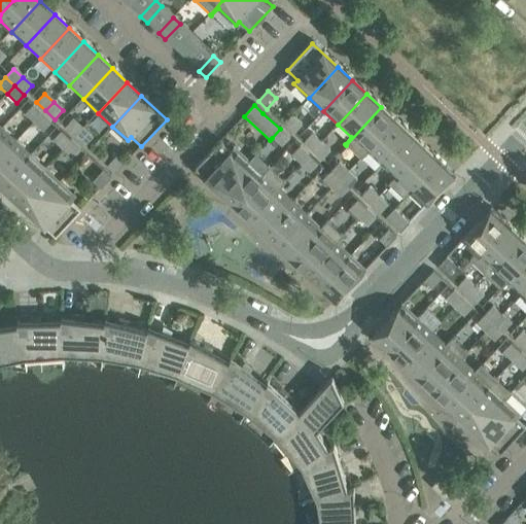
[(25,114),(34,124),(41,115),(32,106),(25,114)]
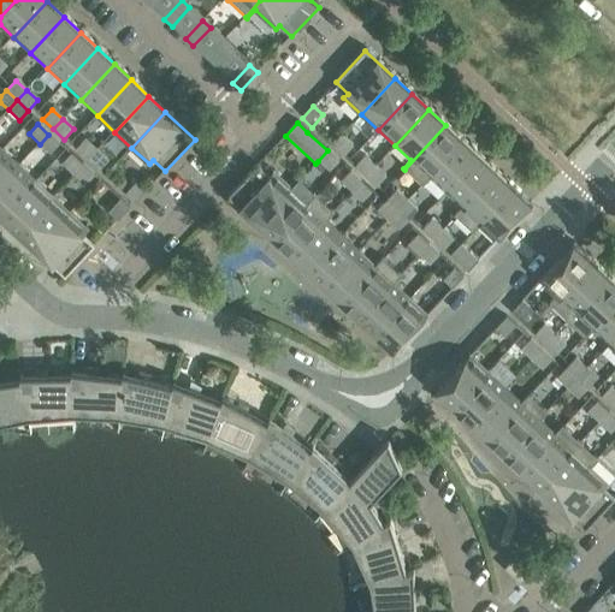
[(404,170),(421,186),(462,142),(445,125),(404,170)]
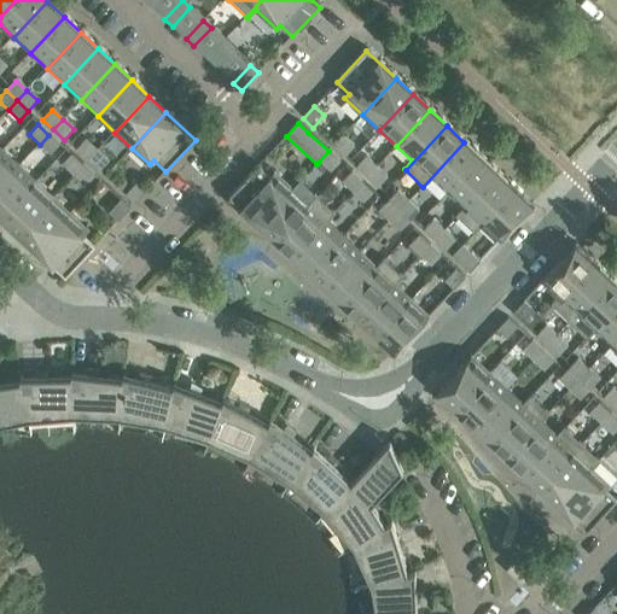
[(48,135),(40,145),(50,155),(59,145),(48,135)]
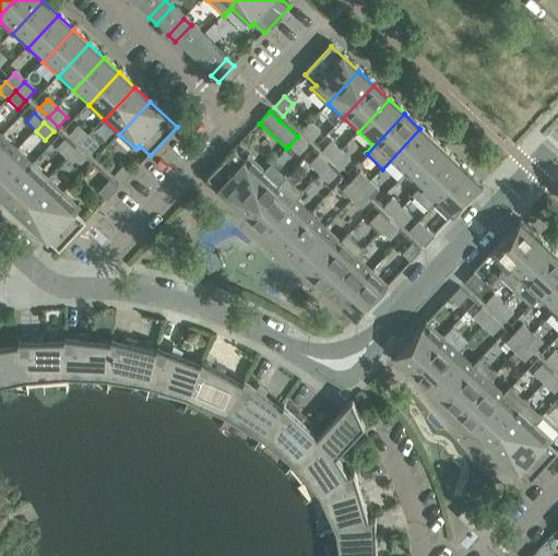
[(300,132),(311,142),(320,133),(309,123),(300,132)]
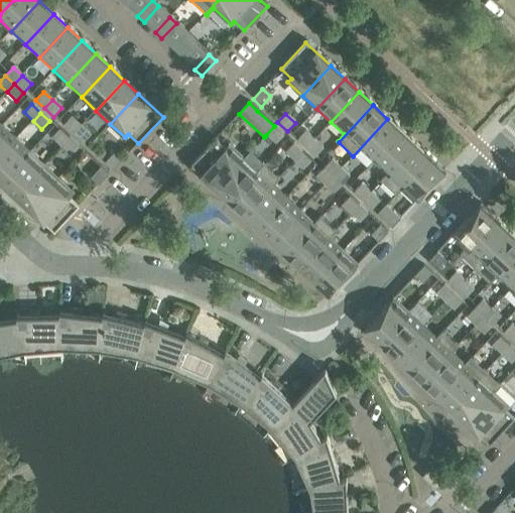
[(63,126),(73,135),(81,126),(71,117),(63,126)]
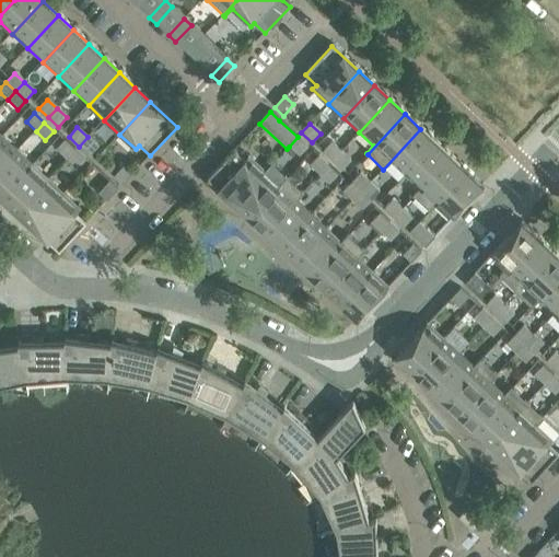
[(391,162),(405,176),(435,143),(420,129),(383,170),(384,170),(391,162)]
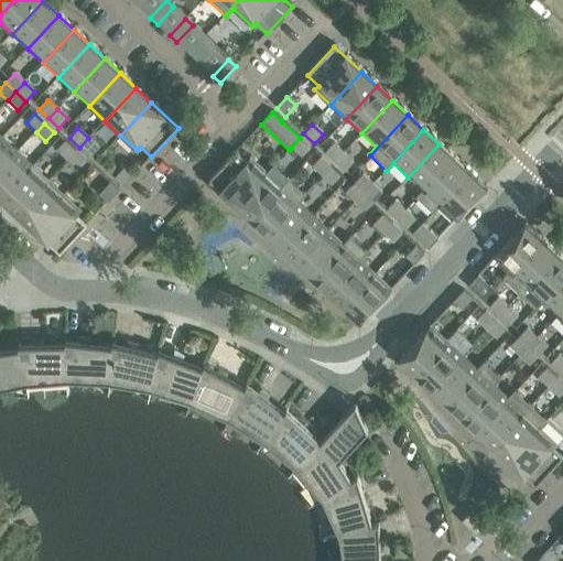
[(88,138),(79,148),(90,157),(98,148),(88,138)]
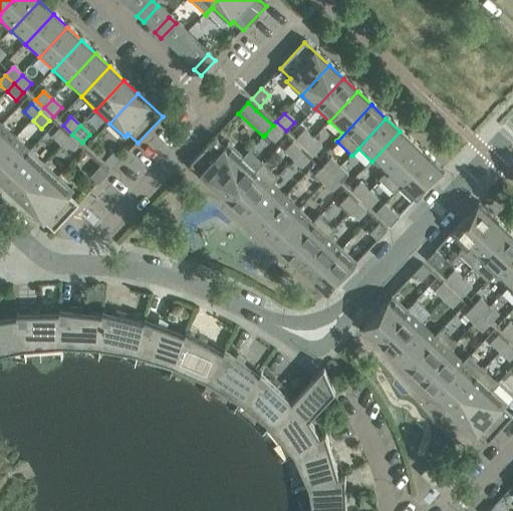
[(273,125),(265,135),(274,144),(282,136),(273,125)]
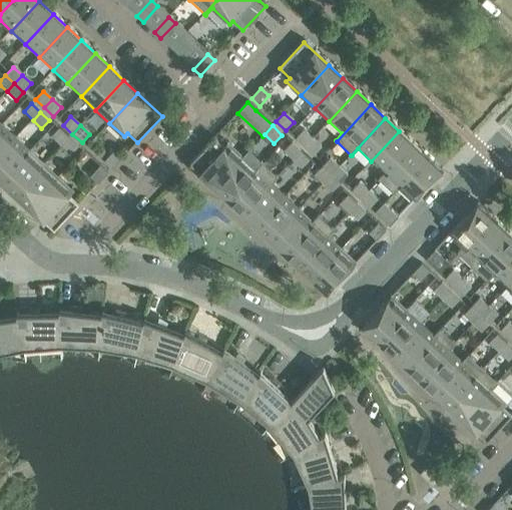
[(0,155),(15,139),(1,126),(0,127),(0,155)]
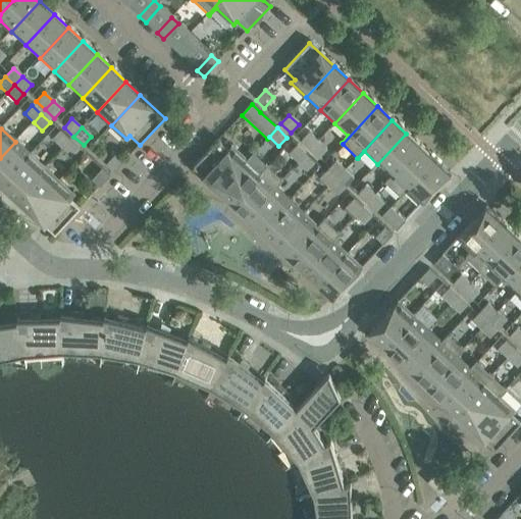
[(52,140),(62,149),(69,141),(60,132),(52,140)]
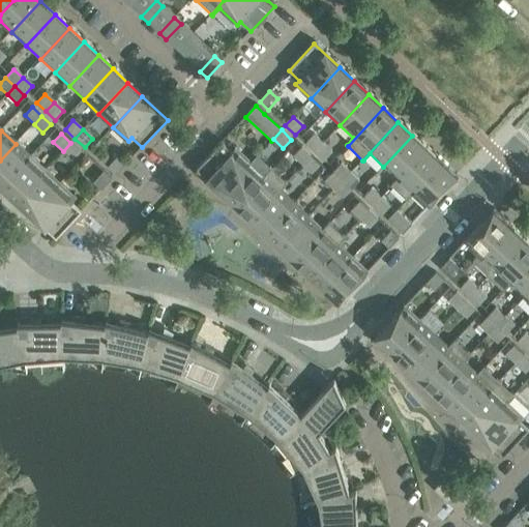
[(305,144),(314,153),(322,144),(313,136),(305,144)]
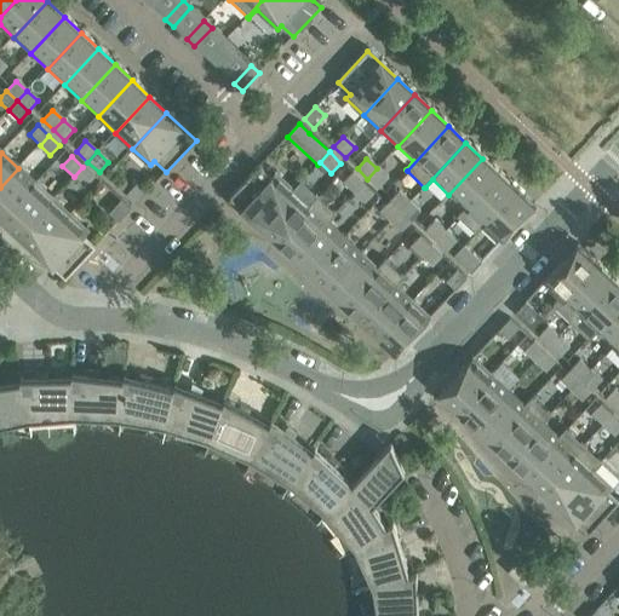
[(457,218),(458,219),(499,174),(482,159),(448,195),(464,209),(457,218)]
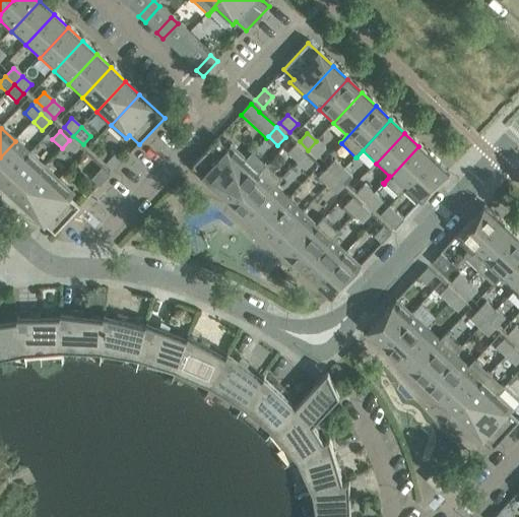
[(69,140),(62,148),(71,157),(79,149),(69,140)]
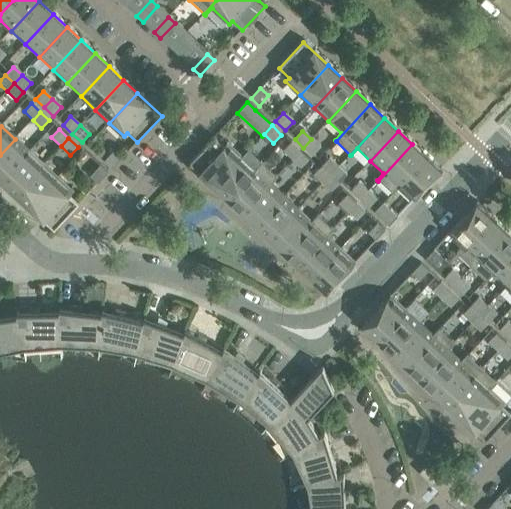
[(189,165),(213,188),(241,158),(227,144),(223,147),(214,138),(189,165)]
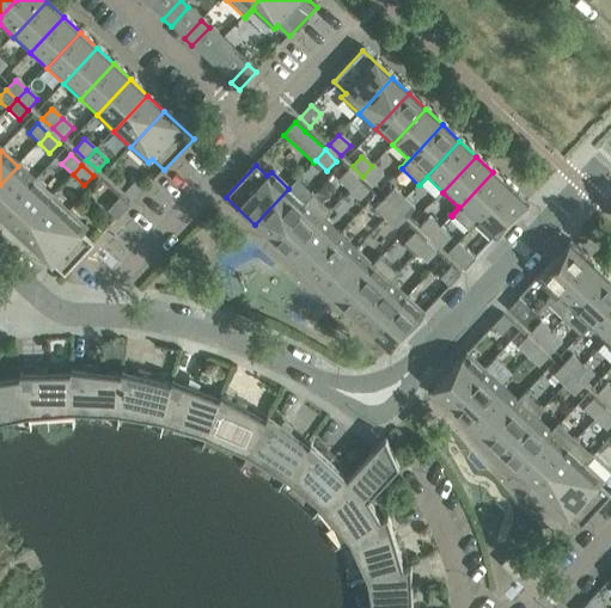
[(0,216),(1,217),(35,182),(18,166),(0,185),(0,216)]
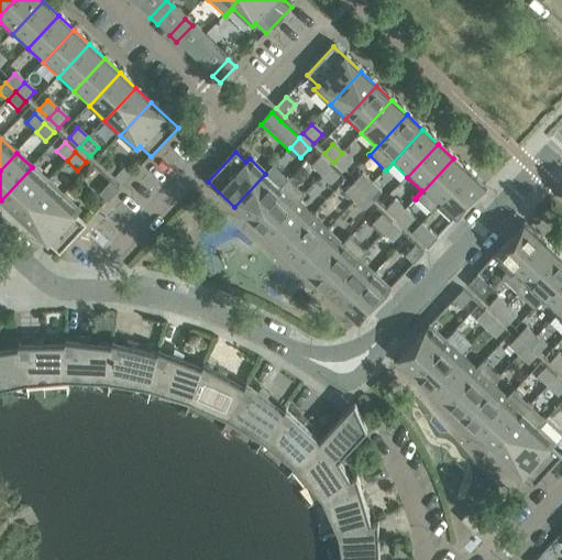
[(342,153),(333,163),(343,172),(352,163),(342,153)]
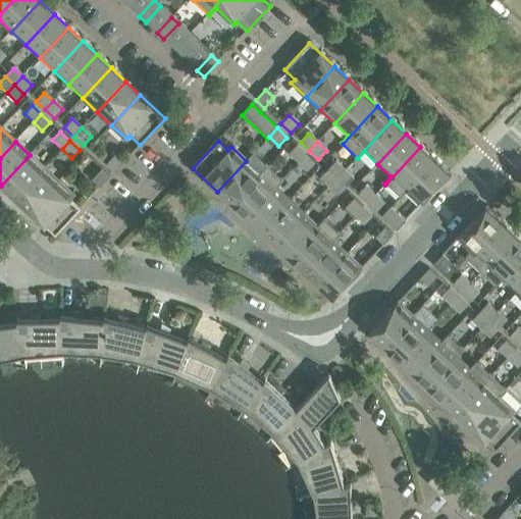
[(289,155),(298,163),(306,155),(297,147),(289,155)]
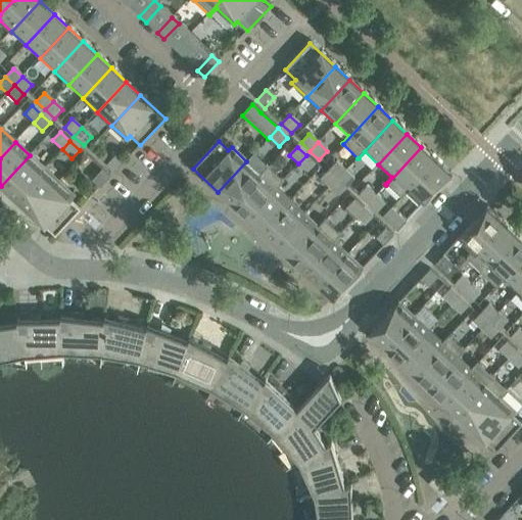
[(386,185),(400,198),(435,160),(421,147),(386,185)]
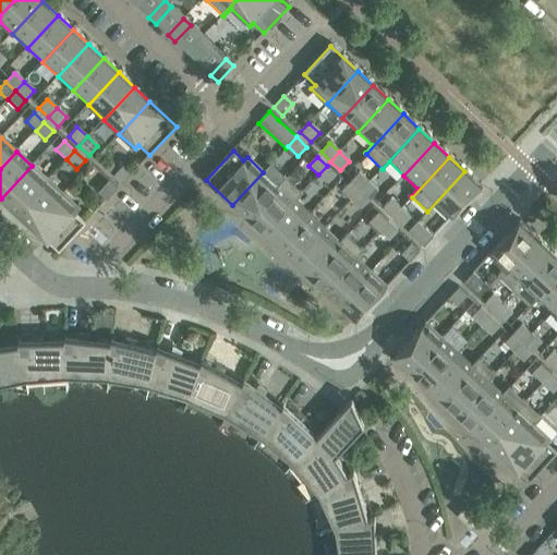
[(1,198),(16,213),(47,180),(32,166),(1,198)]
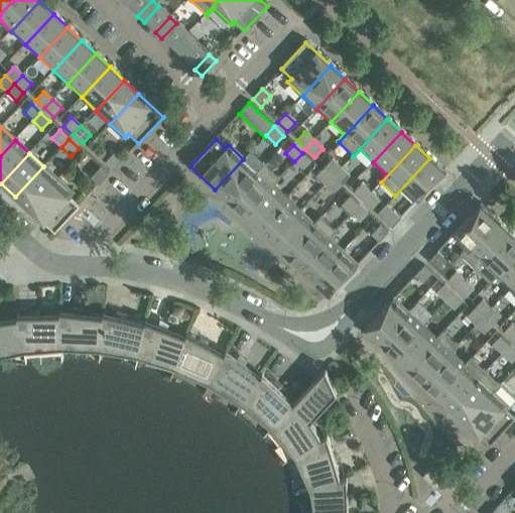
[(104,163),(112,171),(122,161),(114,153),(104,163)]
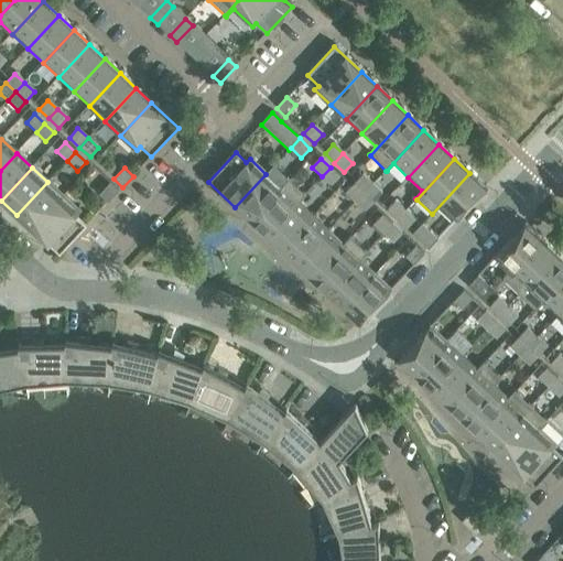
[(331,168),(322,176),(332,186),(340,176),(331,168)]
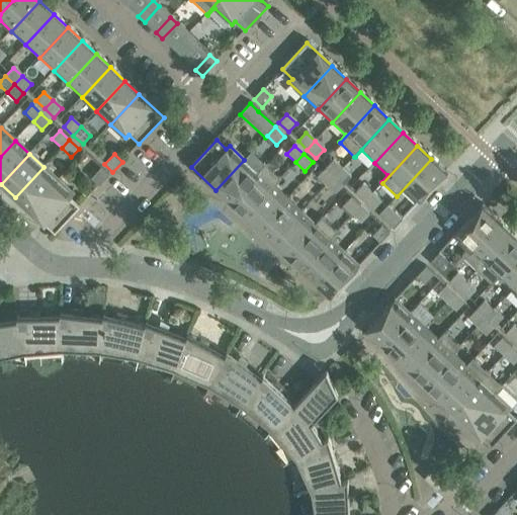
[(431,159),(397,196),(398,197),(404,190),(418,203),(446,173),(431,159)]
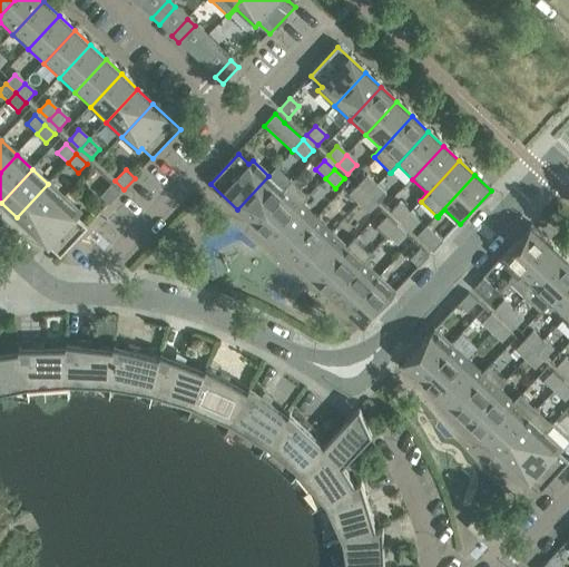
[(237,209),(253,224),(292,183),(291,182),(284,189),(268,176),(237,209)]
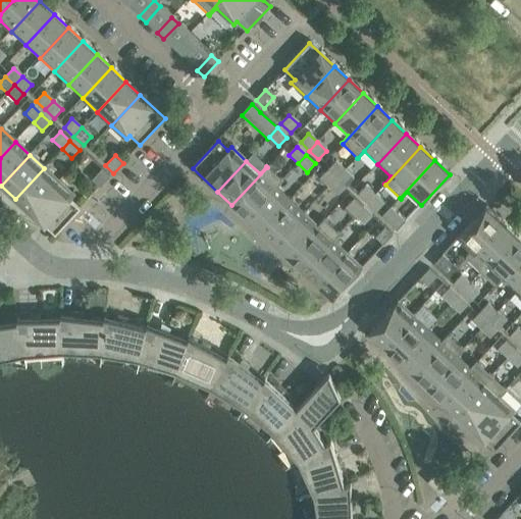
[(334,163),(327,171),(335,179),(344,171),(334,163)]
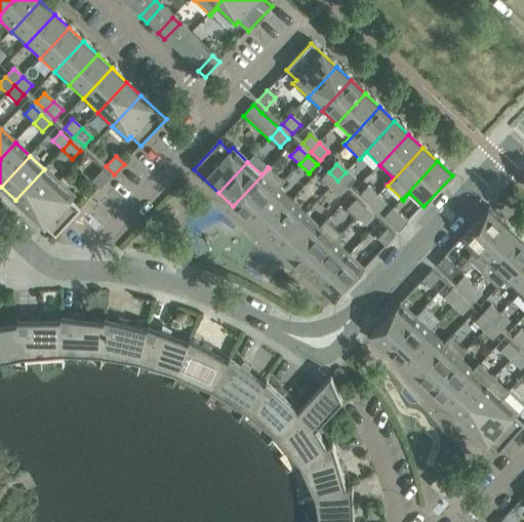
[(233,206),(248,219),(283,182),(269,168),(233,206)]
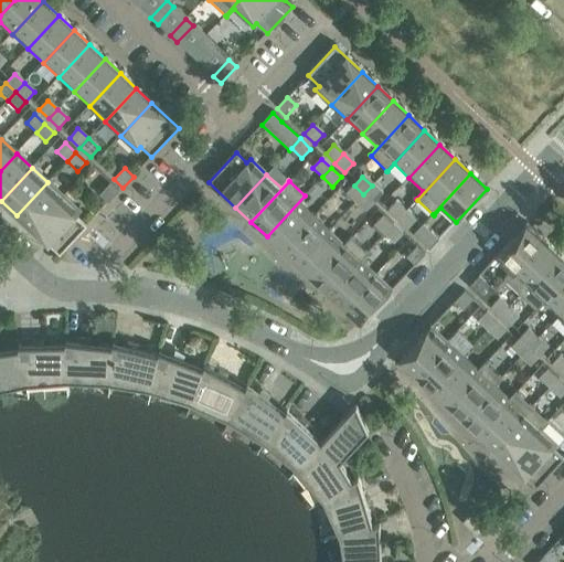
[(17,215),(32,230),(63,197),(48,182),(17,215)]
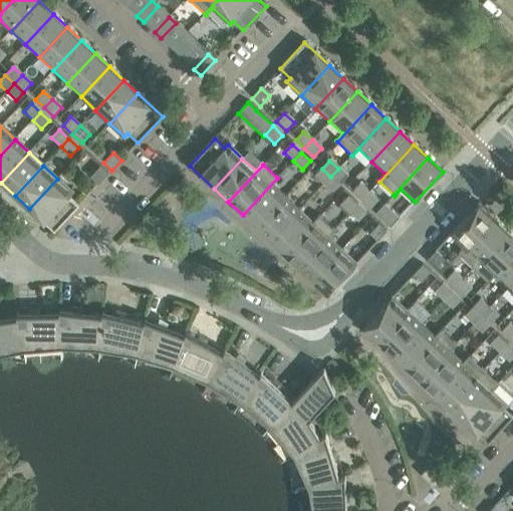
[(89,178),(97,186),(107,175),(99,168),(89,178)]
